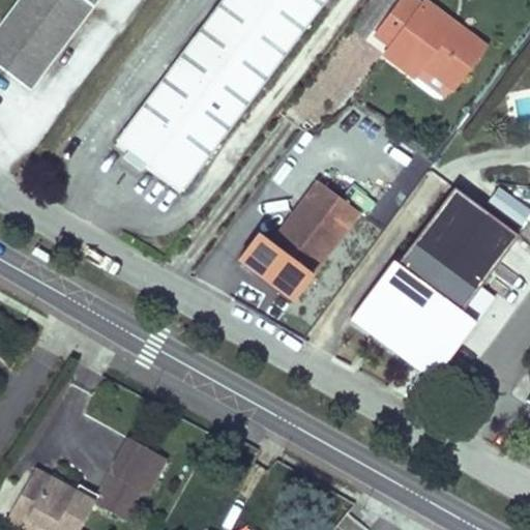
[(97,0),(17,0),(0,23),(0,67),(30,90),(46,68),(47,69),(97,0)]
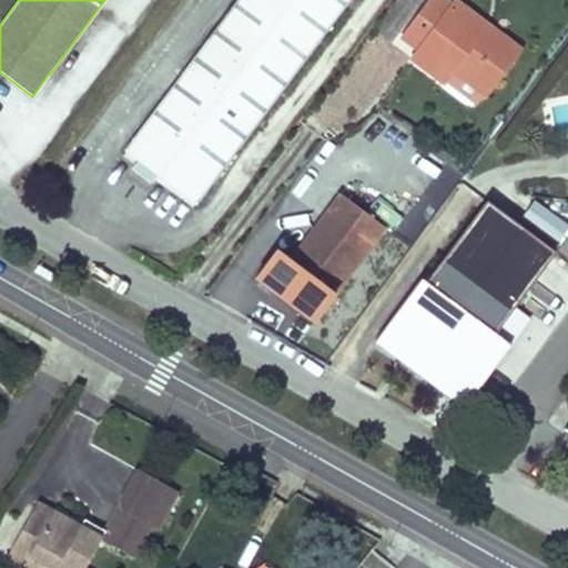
[(236,0),(123,151),(138,161),(156,175),(195,205),(348,0),(236,0)]
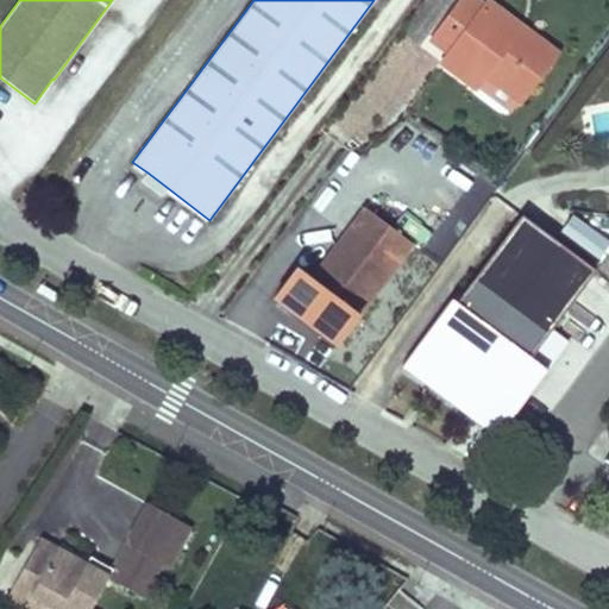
[(473,0),(460,0),(431,41),(449,54),(441,63),(475,88),(484,75),(519,101),(546,66),(478,16),(484,8),(473,0)]
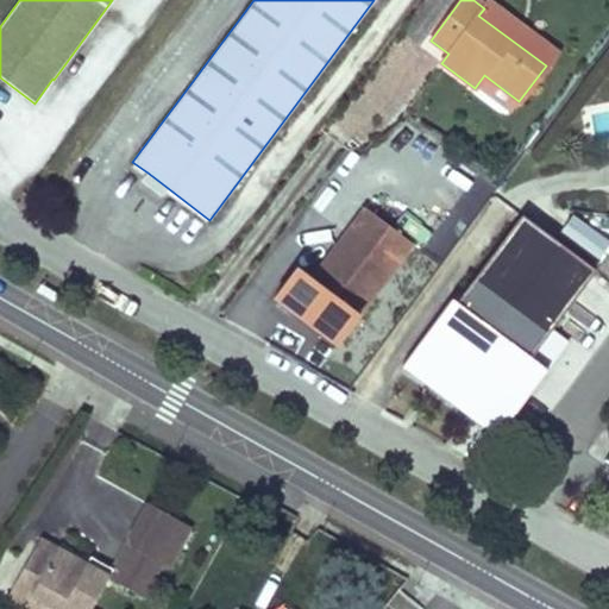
[(484,8),(478,16),(546,66),(554,54),(488,4),(484,8)]
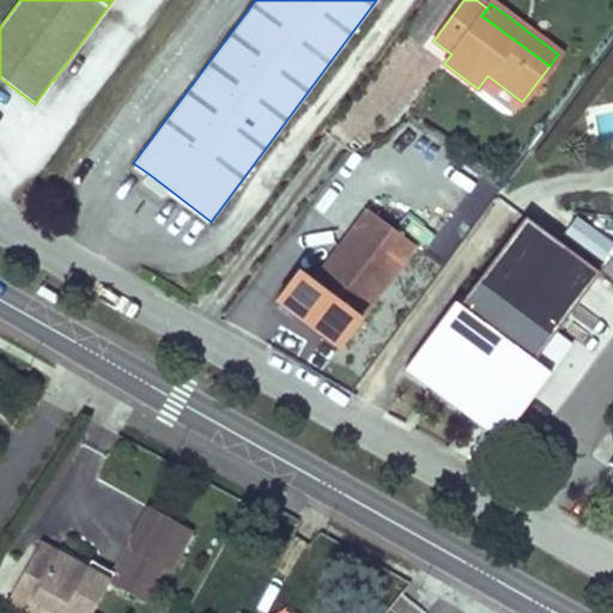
[(162,198),(169,189),(149,174),(141,183),(162,198)]
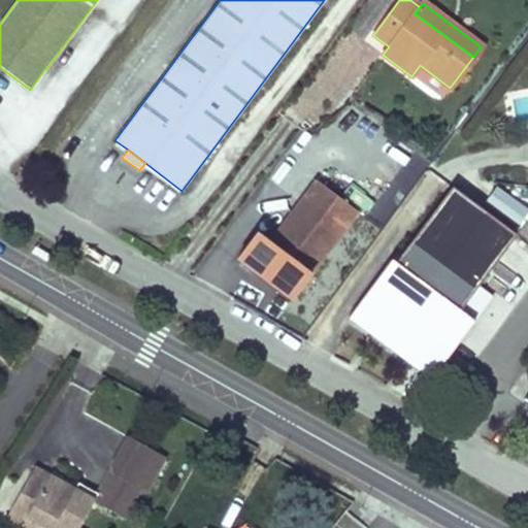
[(269,242),(310,273),(357,211),(316,180),(269,242)]
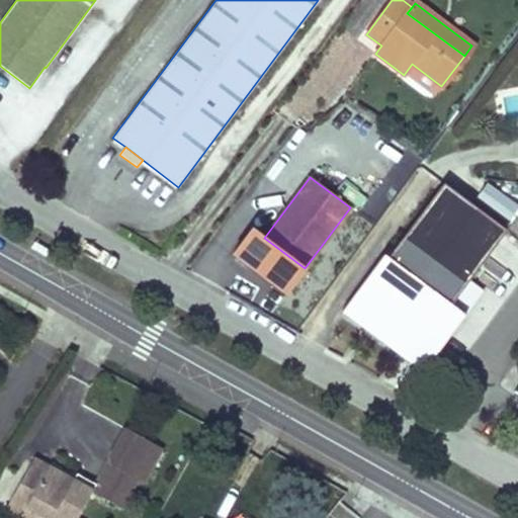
[(442,184),(387,258),(450,305),(505,231),(442,184)]
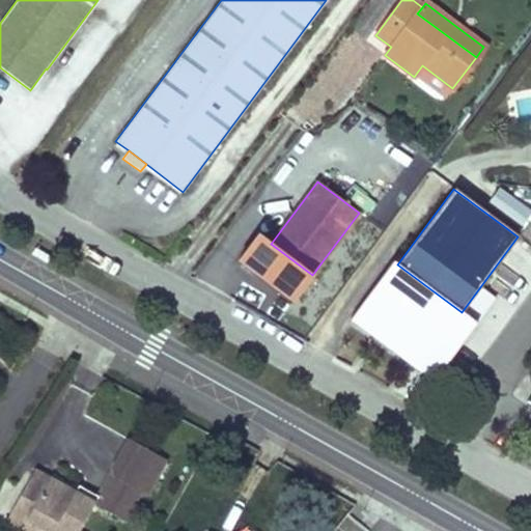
[(146,495),(166,459),(129,439),(112,468),(114,478),(140,492),(146,495)]
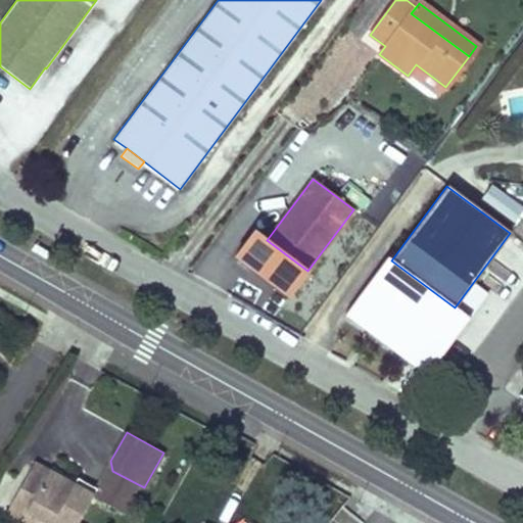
[(123,513),(138,484),(112,471),(110,461),(95,488),(92,494),(93,495),(92,496),(123,513)]
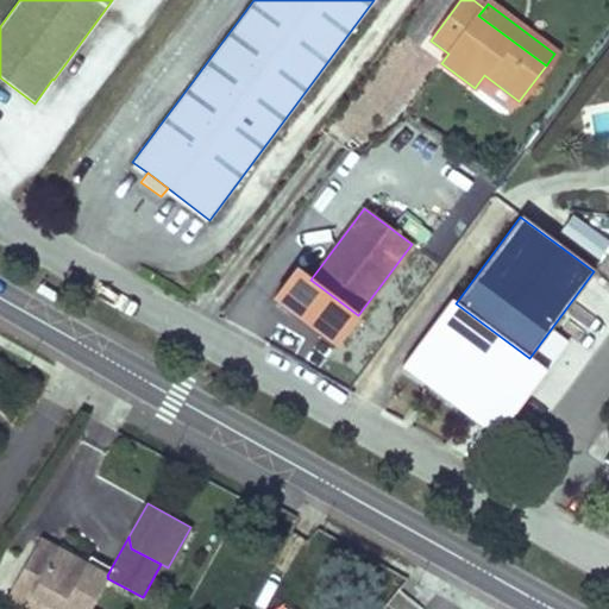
[(39,539),(6,597),(27,608),(89,608),(107,578),(108,577),(107,576),(85,564),(39,539)]
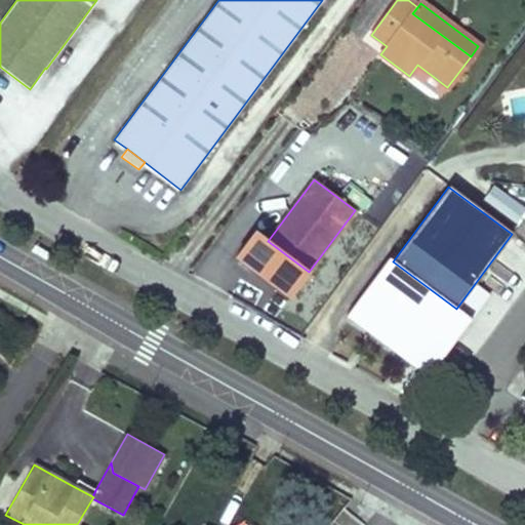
[(77,479),(73,486),(92,496),(95,490),(77,479)]
